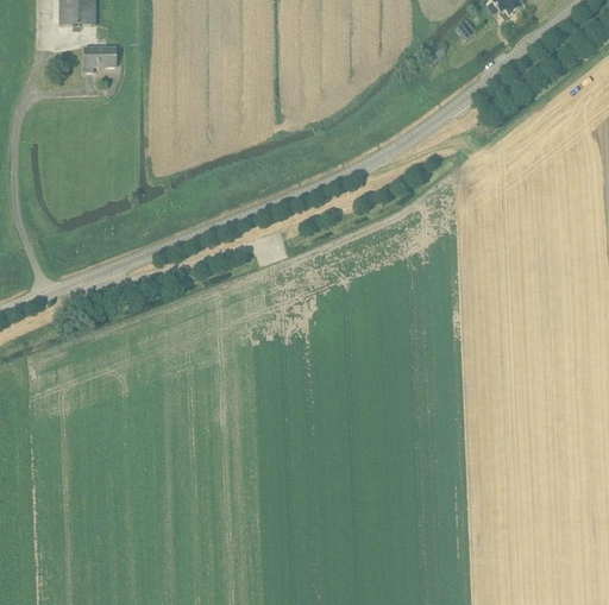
[(58,0),(60,24),(95,24),(94,0),(58,0)]
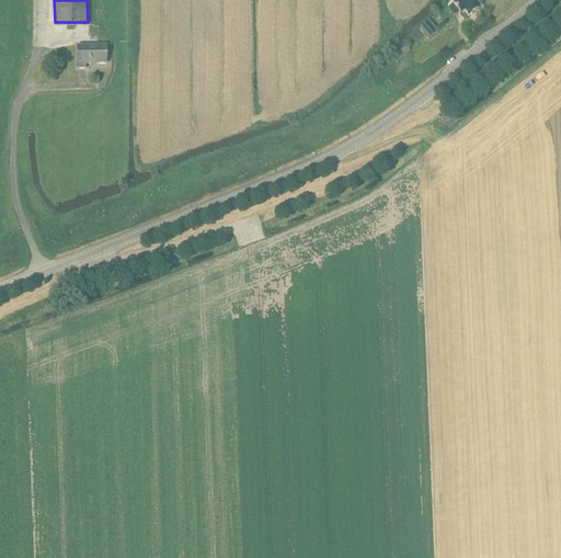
[(459,9),(460,11),(464,8),(469,14),(479,7),(473,0),(454,0),(453,1),(448,4),(455,12),(459,9)]
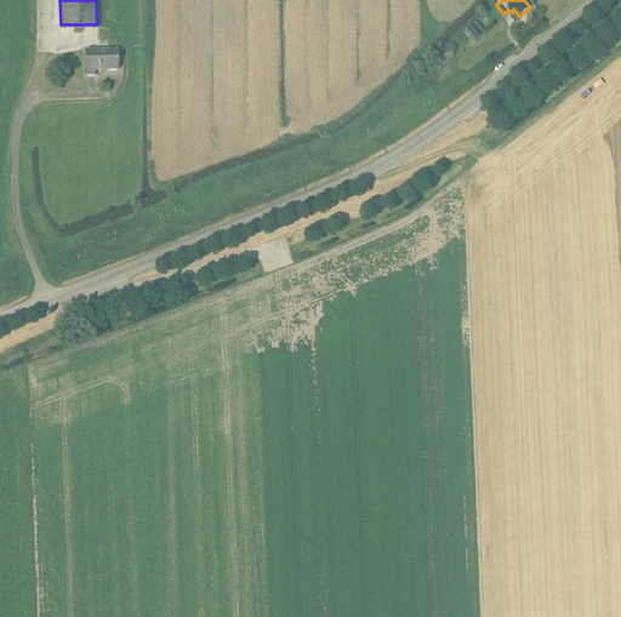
[(474,20),(465,29),(474,40),(484,30),(474,20)]
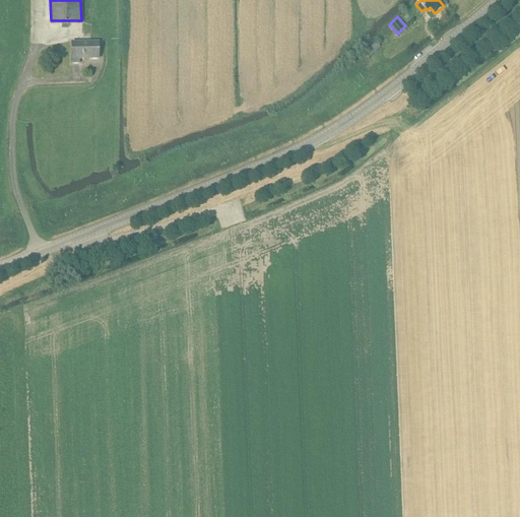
[(99,40),(72,40),(72,61),(73,61),(79,61),(79,57),(99,57),(99,40)]
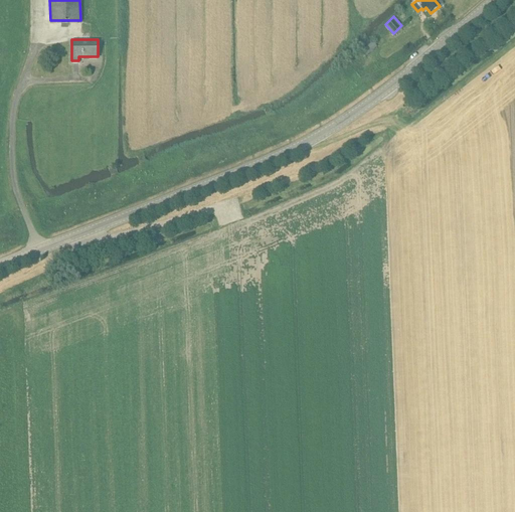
[(365,55),(377,44),(372,39),(360,50),(365,55)]
